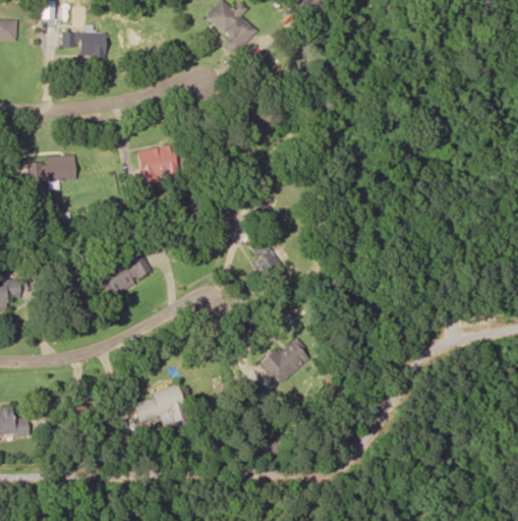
[(237,53),(257,29),(241,16),(248,8),(239,1),(233,8),(223,0),(219,0),(207,16),(232,38),(227,44),(237,53)]
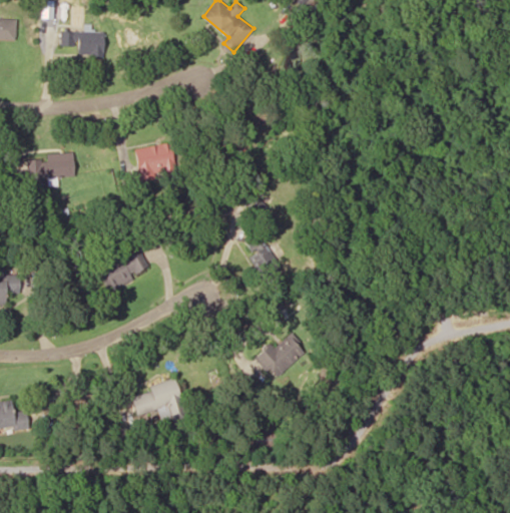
[(0,36),(16,37),(17,18),(0,17),(0,36)]
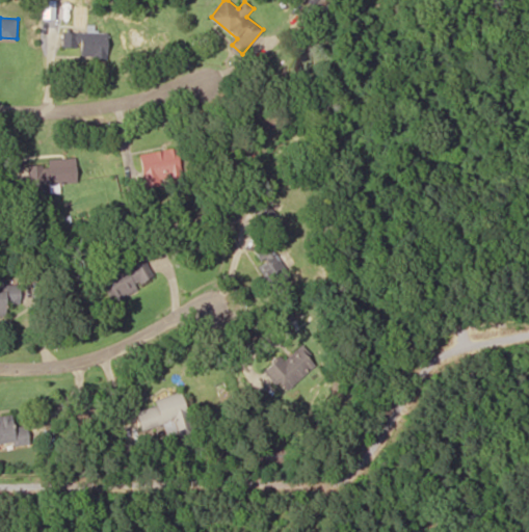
[(108,32),(63,32),(63,47),(80,47),(80,57),(108,57),(108,32)]
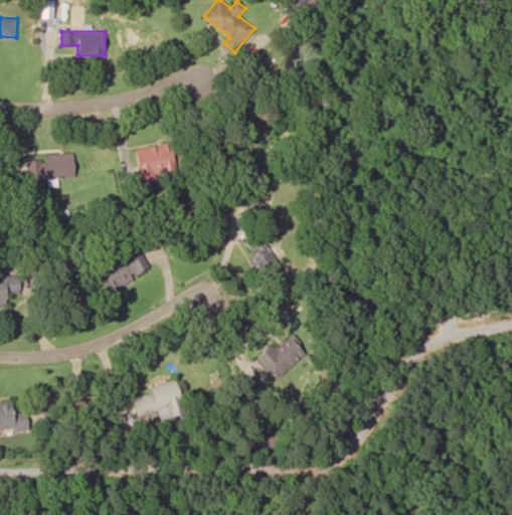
[(137,149),(141,180),(177,175),(172,143),(137,149)]
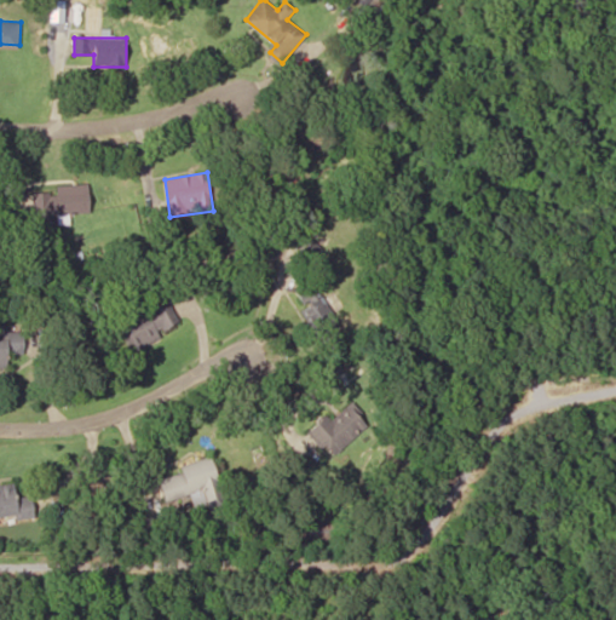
[(57,187),(57,191),(34,193),(34,216),(91,213),(90,184),(57,187)]
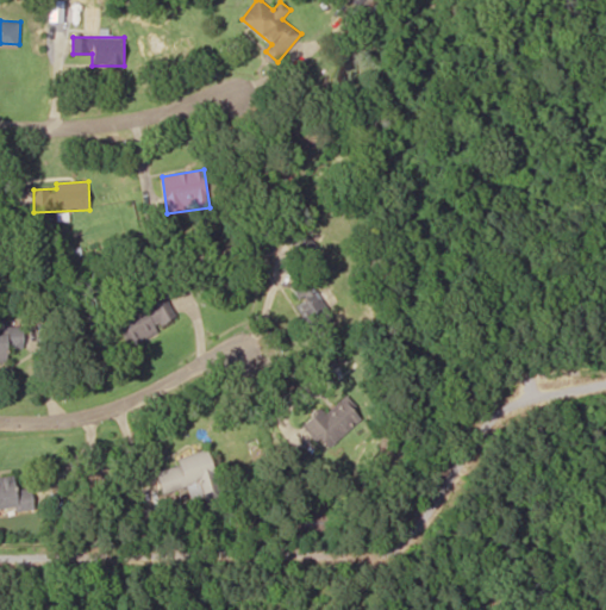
[(313,331),(333,318),(313,281),(292,293),(313,331)]
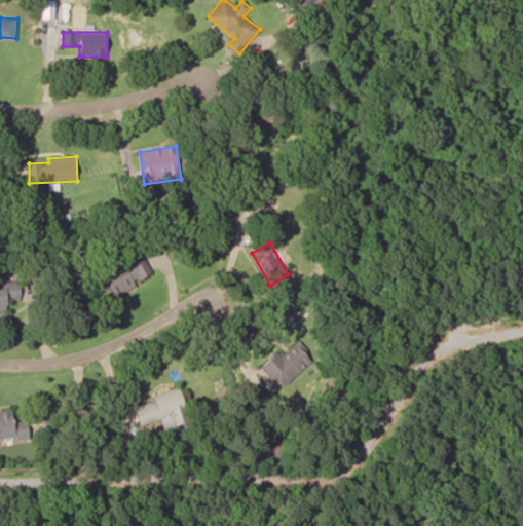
[(105,264),(110,274),(103,277),(112,299),(140,287),(137,282),(153,274),(145,255),(121,265),(118,259),(105,264)]
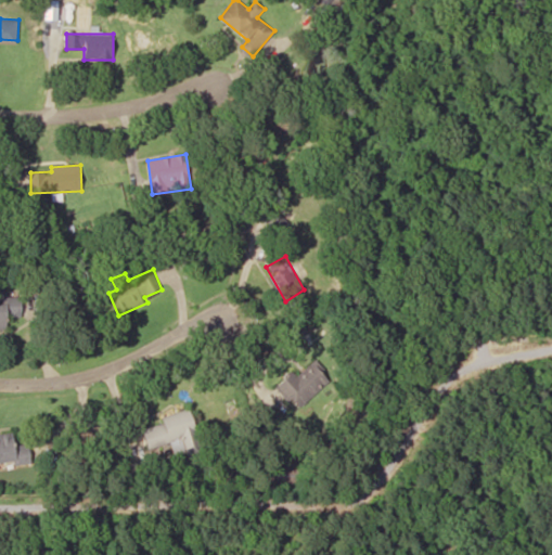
[(0,328),(8,330),(8,315),(23,317),(23,297),(9,297),(9,292),(0,291),(0,328)]
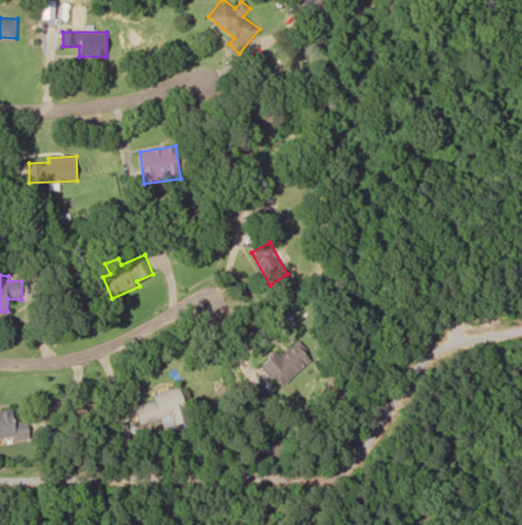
[(283,356),(277,351),(263,366),(285,388),(314,357),(297,341),(283,356)]
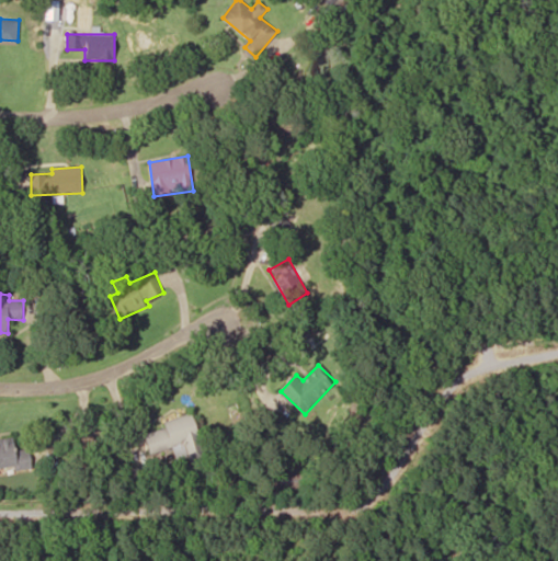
[(175,447),(178,459),(203,454),(193,413),(163,420),(166,427),(146,432),(150,453),(175,447)]
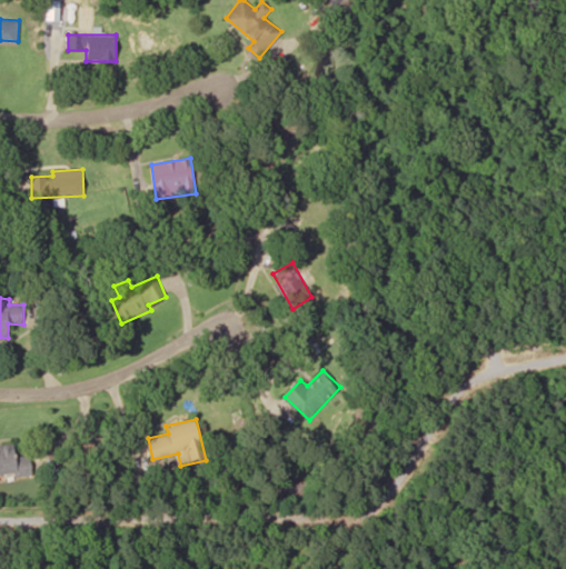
[(0,476),(32,472),(30,455),(16,457),(15,442),(0,443),(0,476)]
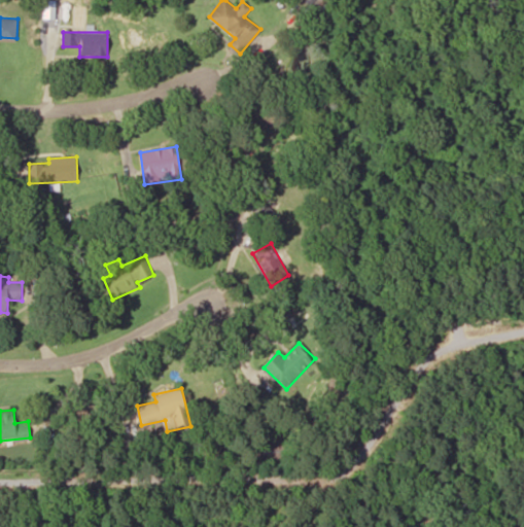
[(267,459),(286,459),(286,443),(267,443),(267,459)]
